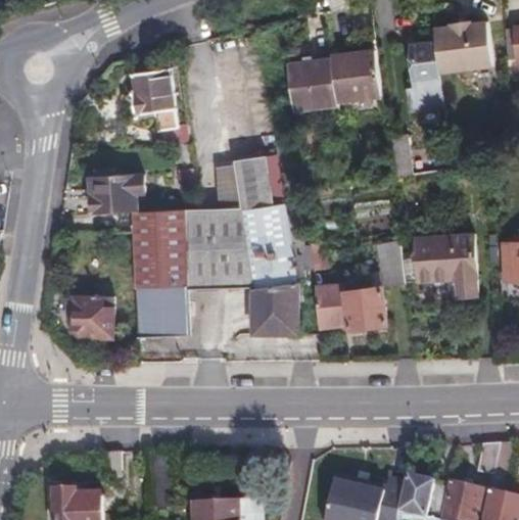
[(432,42),(437,75),(489,67),(484,24),(468,26),(468,22),(447,26),(447,29),(431,31),(432,42)]
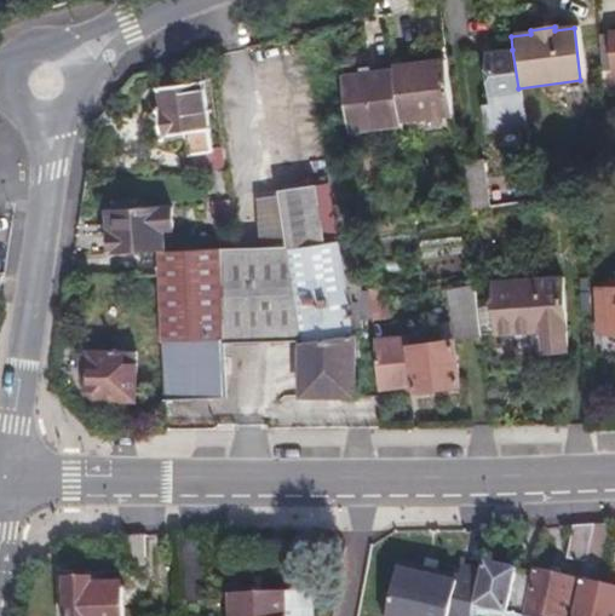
[(601,72),(614,70),(614,28),(598,29),(601,72)]
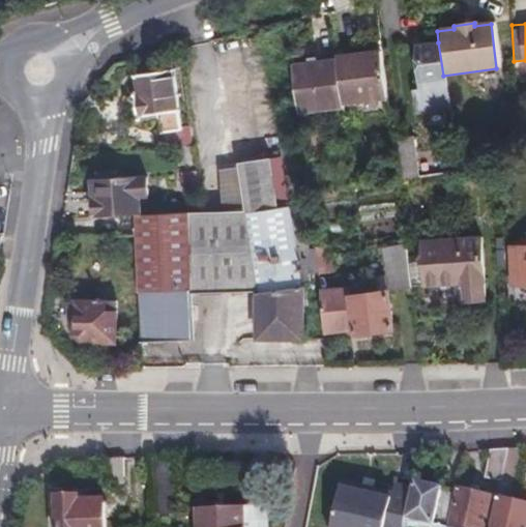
[(414,111),(447,107),(443,76),(438,42),(414,46),(418,80),(419,86),(411,87),(414,111)]
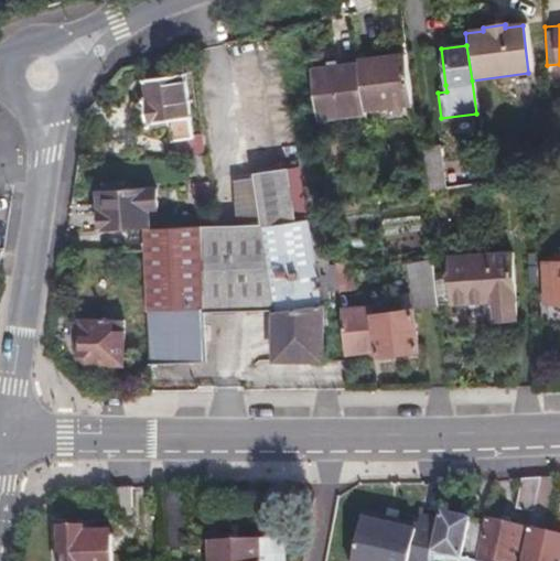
[(364,108),(411,103),(406,53),(357,60),(358,62),(364,108)]
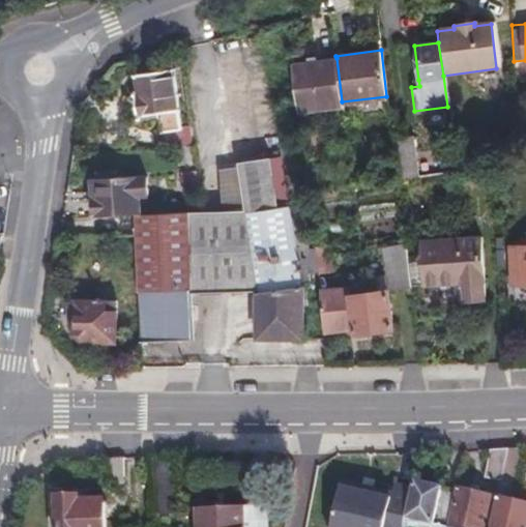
[(292,64),(297,110),(343,105),(342,101),(337,58),(292,64)]
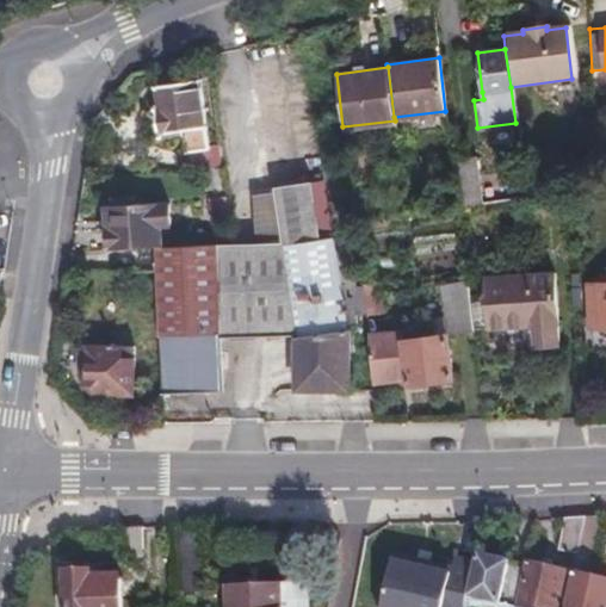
[(181,155),(183,172),(208,169),(226,169),(223,149),(209,149),(198,80),(155,86),(158,107),(154,109),(159,137),(185,135),(189,154),(181,155)]
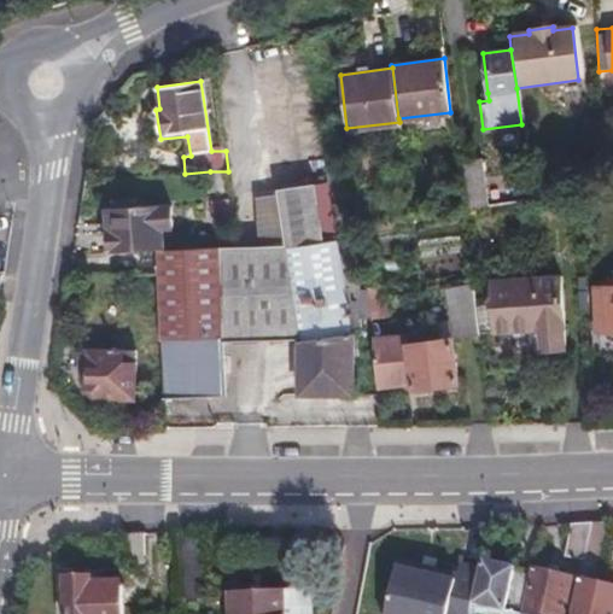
[(456,164),(462,208),(488,204),(480,161),(456,164)]
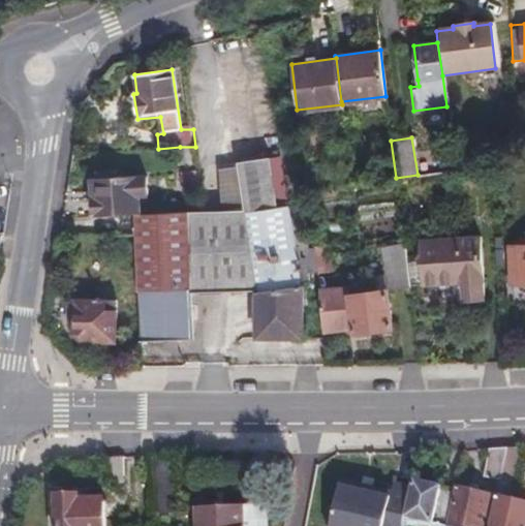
[(241,198),(282,192),(279,180),(279,178),(270,179),(265,159),(264,156),(234,162),(235,167),(241,198)]
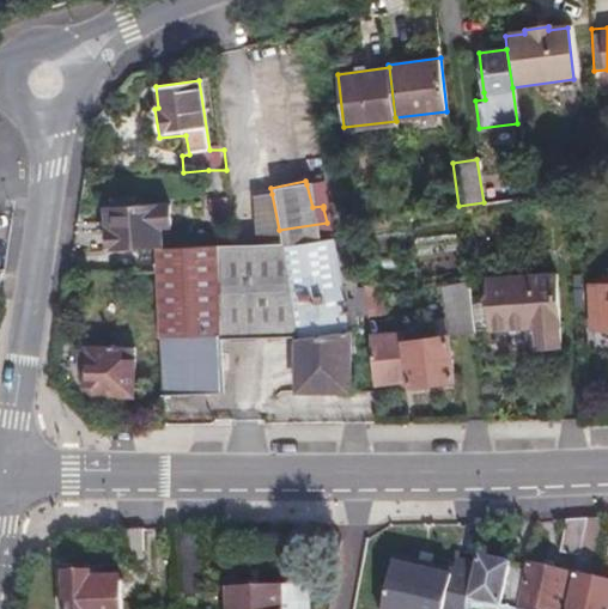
[(329,207),(324,181),(306,184),(312,207),(323,206),(323,208),(329,207)]
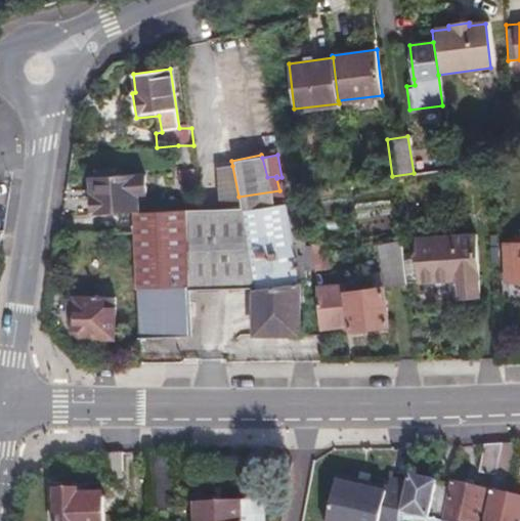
[(217,199),(239,197),(232,166),(214,168),(217,199)]
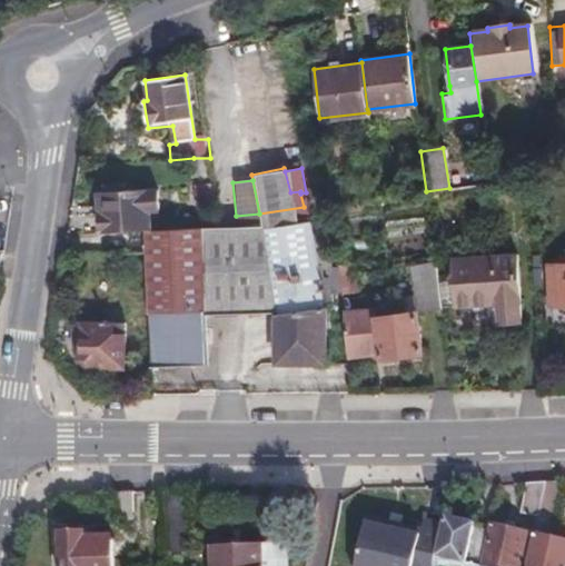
[(160,208),(158,188),(126,190),(125,182),(106,184),(107,192),(100,192),(102,228),(151,225),(150,208),(160,208)]
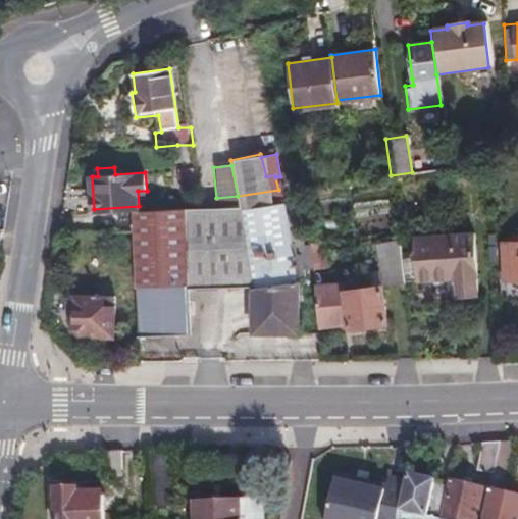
[(135,212),(139,335),(191,334),(189,290),(257,287),(258,331),(300,330),(300,279),(296,278),(278,190),(238,196),(241,207),(217,208),(135,212)]
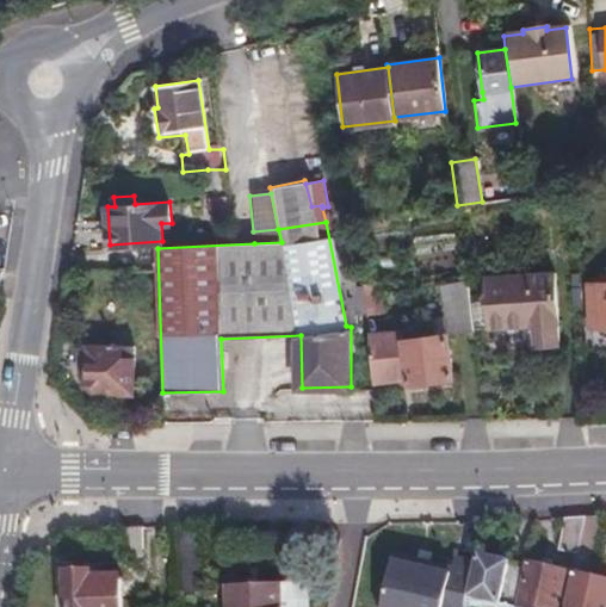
[(282,242),(278,229),(253,231),(254,243),(282,242)]
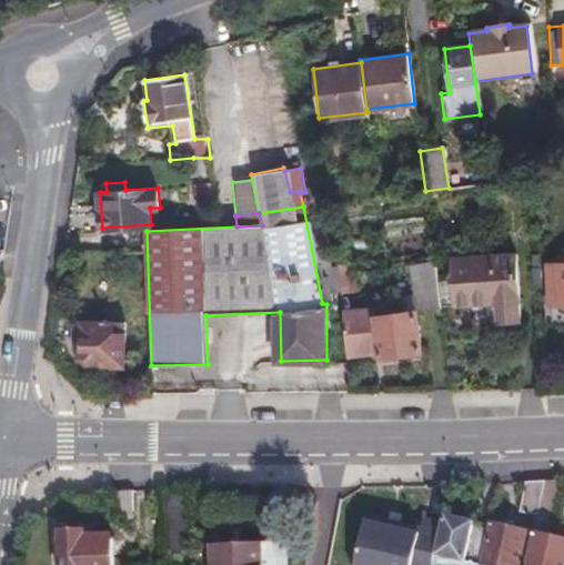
[(522,319),(517,253),(454,256),(457,304),(500,302),(501,320),(522,319)]
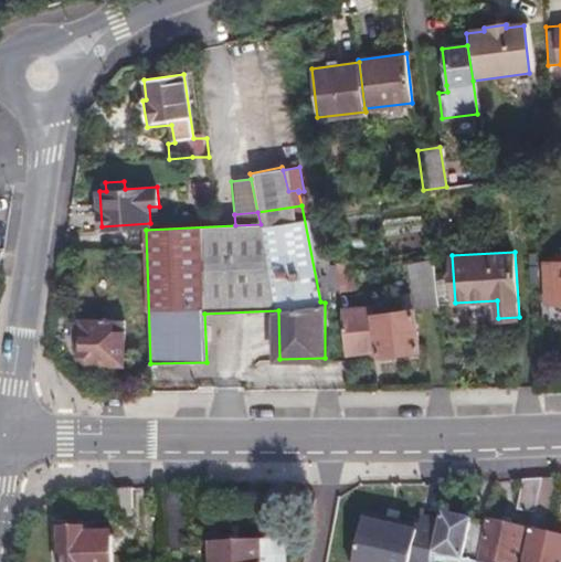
[(560,261),(548,262),(550,303),(560,301),(560,261)]
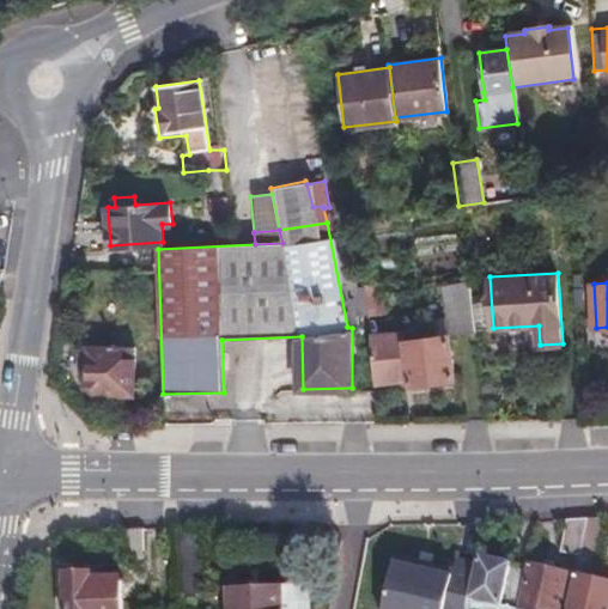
[(470,328),(466,298),(453,300),(457,330),(470,328)]
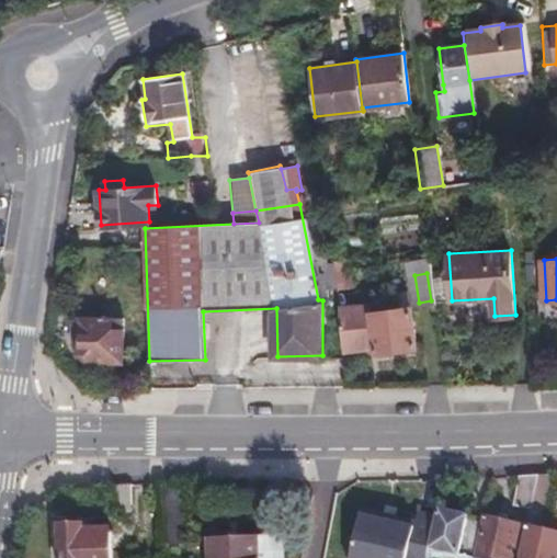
[(419,346),(412,306),(373,312),(381,353),(419,346)]
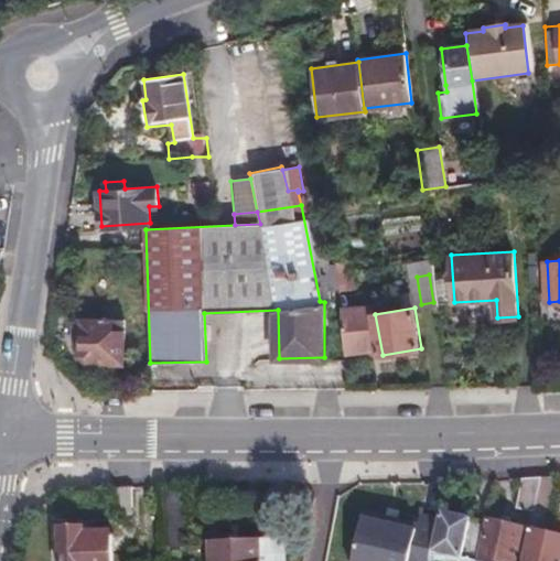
[(125,362),(124,320),(82,321),(82,353),(92,363),(125,362)]
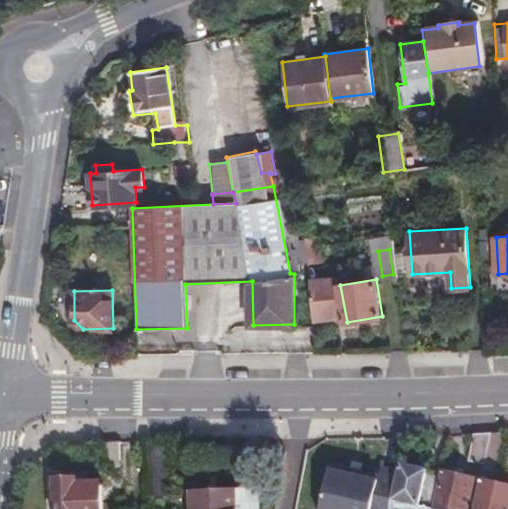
[(507,485),(498,483),(507,441),(507,432),(493,433),(485,467),(475,508),(507,508),(507,485)]
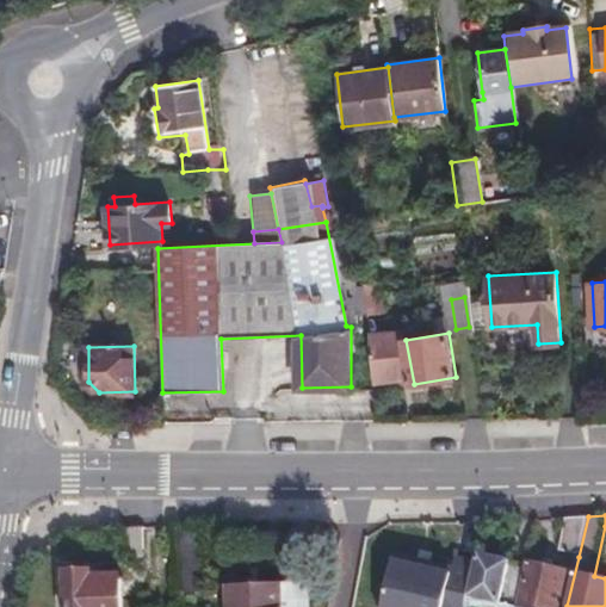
[(579,557),(588,516),(569,516),(562,552),(579,557)]
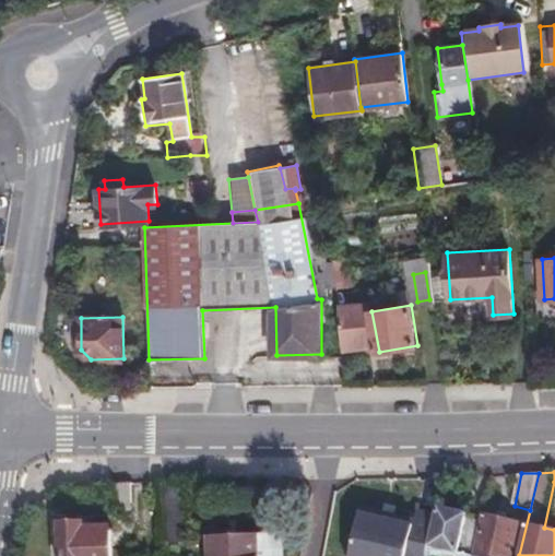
[(130,512),(129,482),(108,483),(109,513),(130,512)]
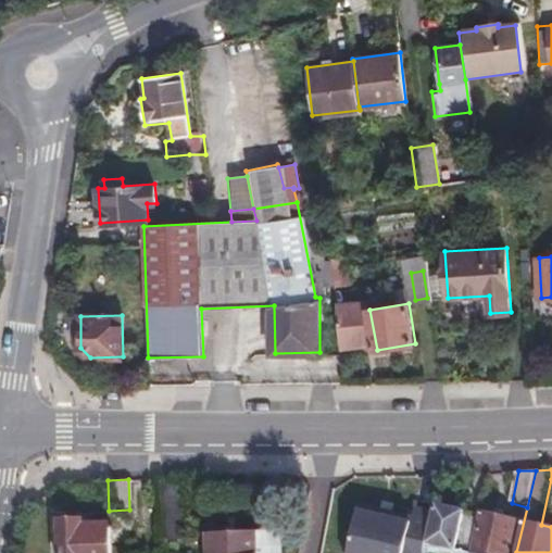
[(186,540),(186,479),(161,479),(162,540),(186,540)]
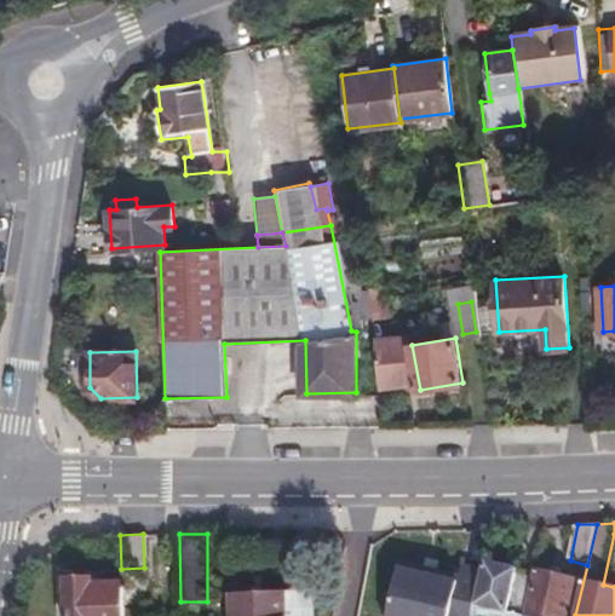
[(526,615),(535,576),(486,564),(475,608),(505,615),(506,611),(526,615)]
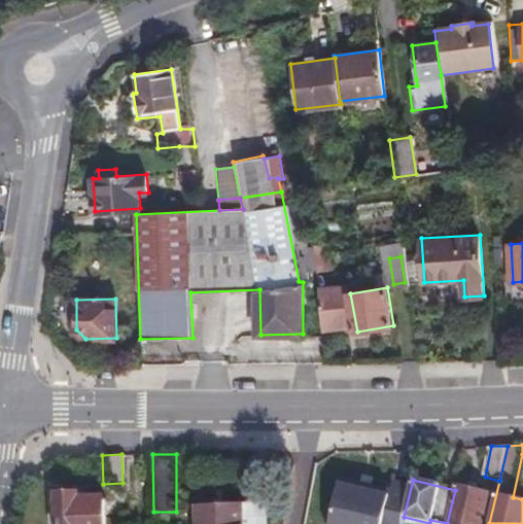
[(328,523),(398,523),(407,488),(388,484),(386,493),(338,483),(328,523)]
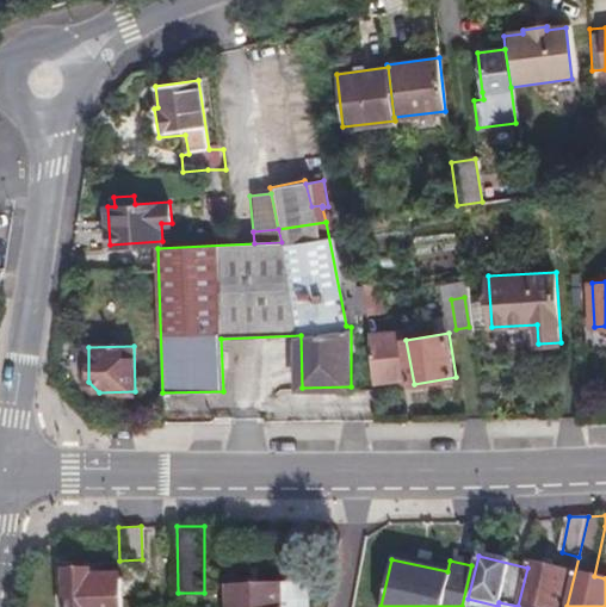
[(560,606),(569,570),(529,561),(527,568),(518,606),(517,606),(560,606)]
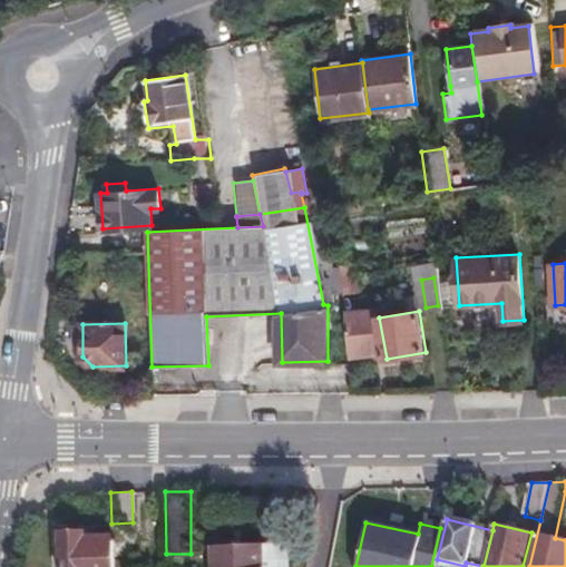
[(116,566),(115,538),(87,539),(87,531),(64,533),(64,566),(116,566)]
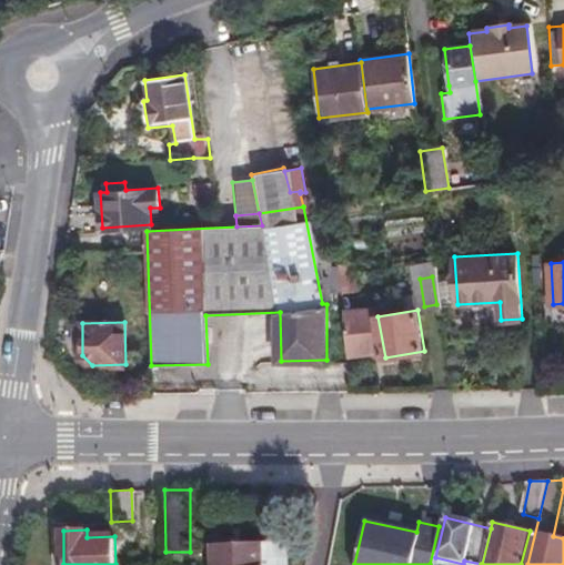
[(284,564),(284,544),(211,545),(211,564),(284,564)]
